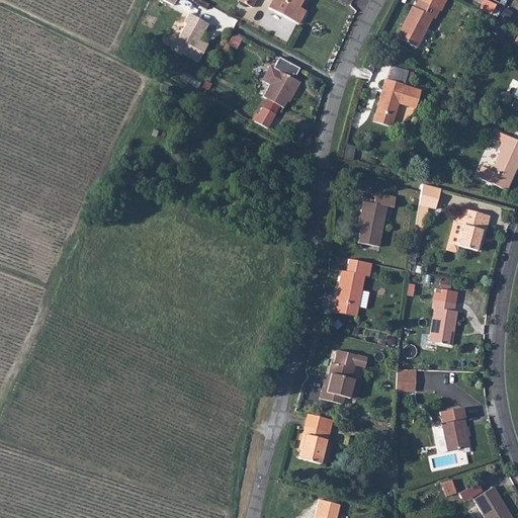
[(208,5),(199,0),(187,0),(205,10),(208,5)]
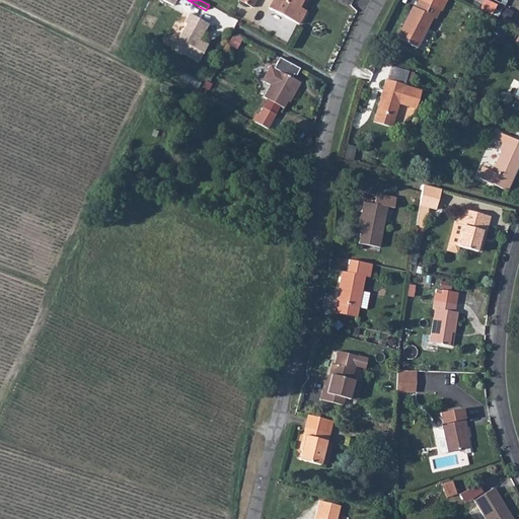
[(299,24),(304,14),(297,11),(299,8),(303,0),(273,0),(269,8),(299,24)]
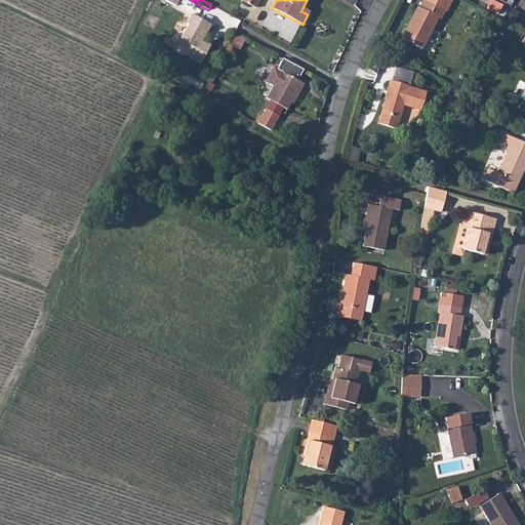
[(440,19),(444,10),(446,11),(451,0),(422,0),(419,8),(417,7),(408,25),(410,25),(403,39),(421,48),(438,17),(440,19)]
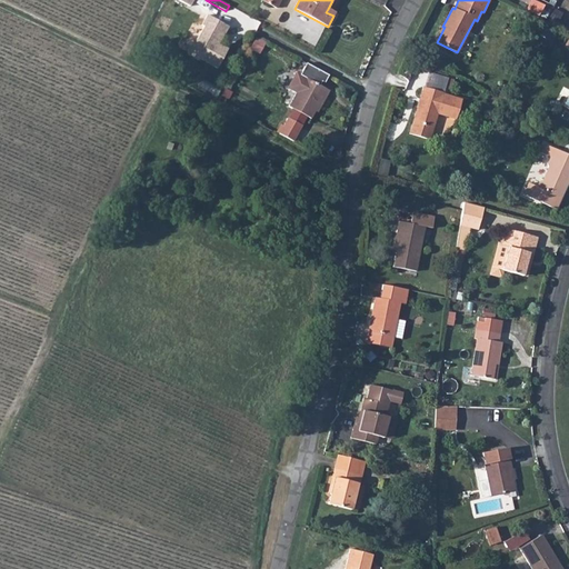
[(532,0),(531,0),(527,10),(539,17),(545,6),(532,0)]
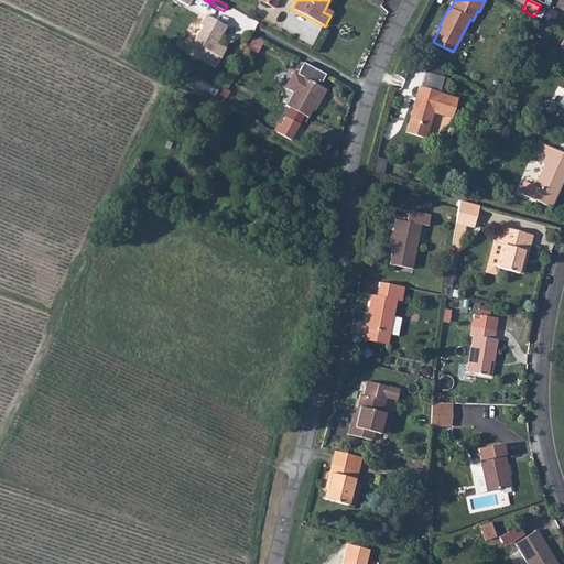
[(557,13),(550,9),(544,18),(552,22),(557,13)]
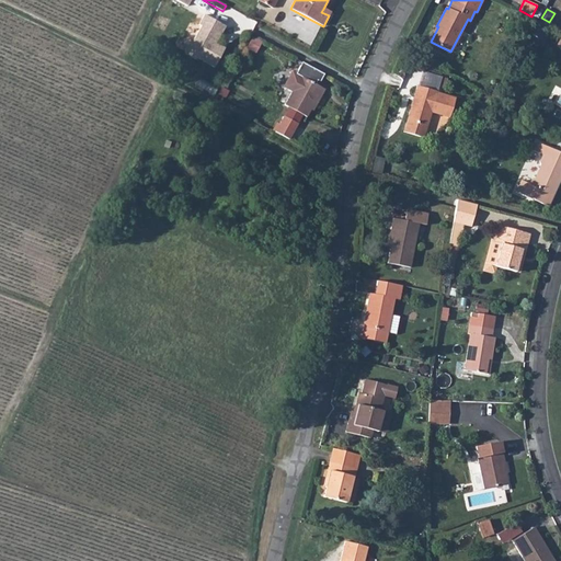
[(541,13),(535,10),(531,16),(538,20),(541,13)]
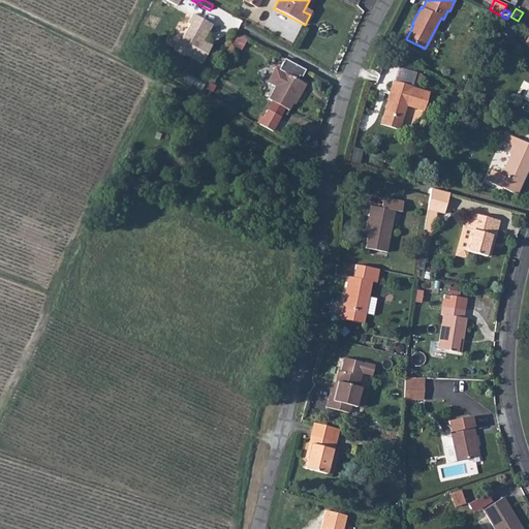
[(185,56),(185,55),(201,64),(212,45),(204,41),(200,39),(205,33),(207,34),(213,25),(192,13),(187,24),(190,25),(182,39),(178,40),(175,48),(175,51),(185,56)]
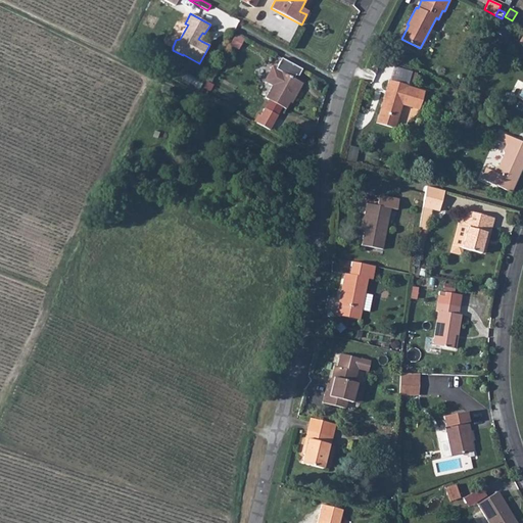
[(409,25),(407,25),(399,38),(401,39),(409,25)]
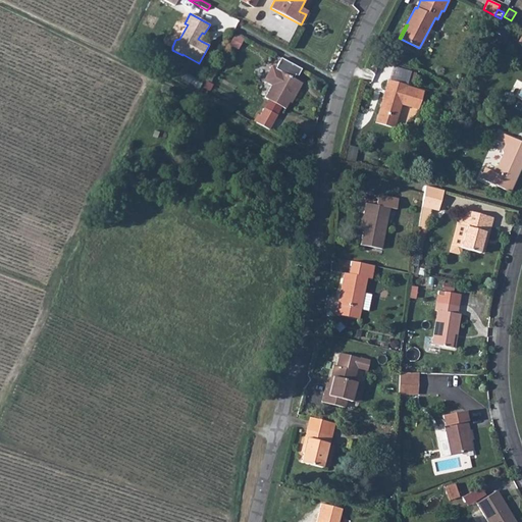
[(242,40),(236,36),(230,44),(238,48),(242,40)]
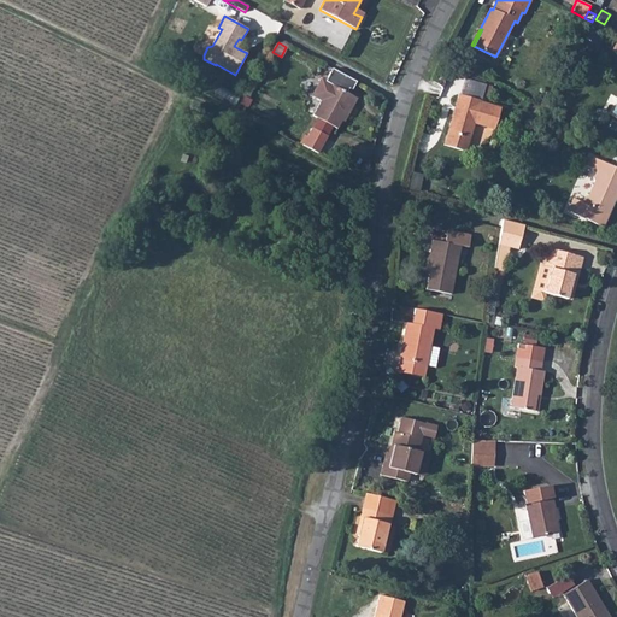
[(452,68),(445,64),(438,80),(444,83),(452,68)]
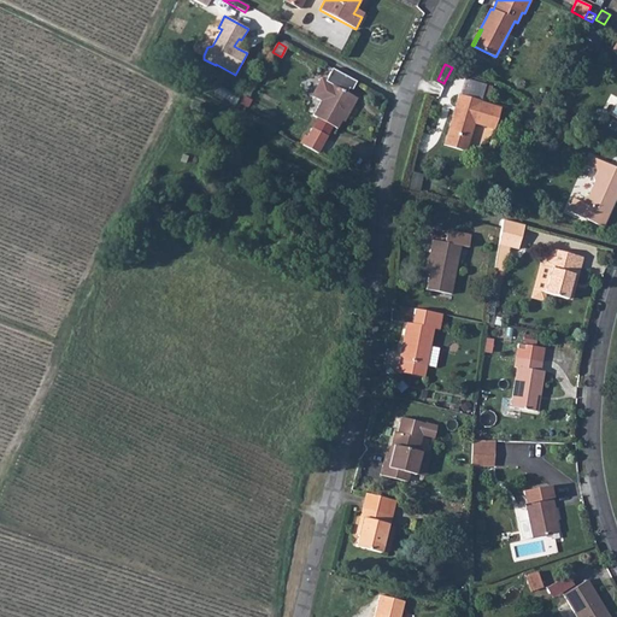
[(322,100),(313,116),(338,129),(342,121),(350,106),(352,107),(358,99),(347,93),(350,89),(352,90),(357,82),(333,69),(325,81),(319,83),(315,92),(317,98),(322,100)]
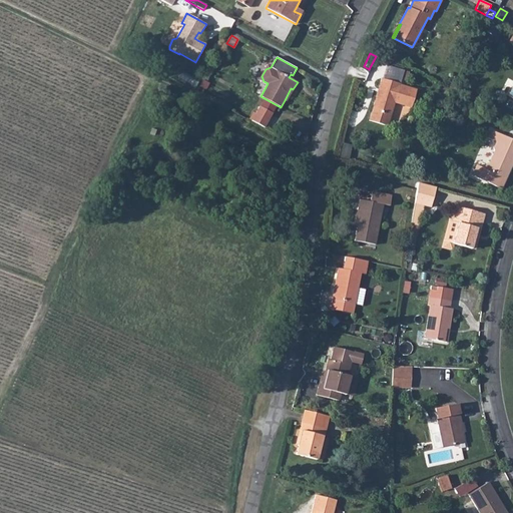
[(403,70),(388,66),(384,79),(399,83),(400,79),(403,70)]
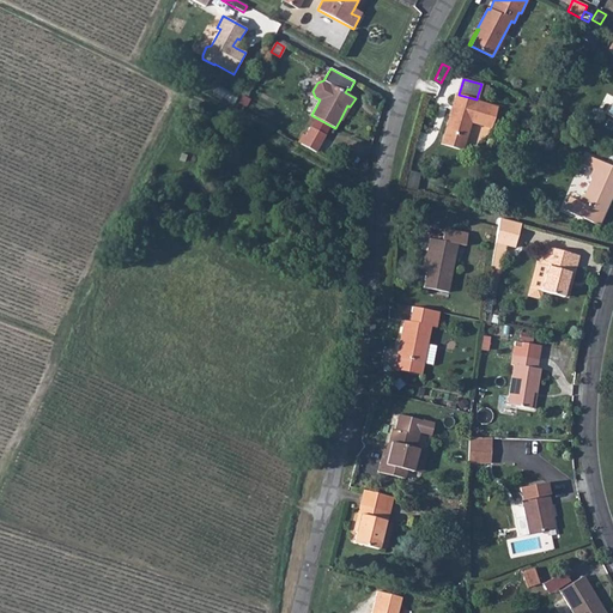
[(489,86),(481,84),(478,95),(485,97),(489,86)]
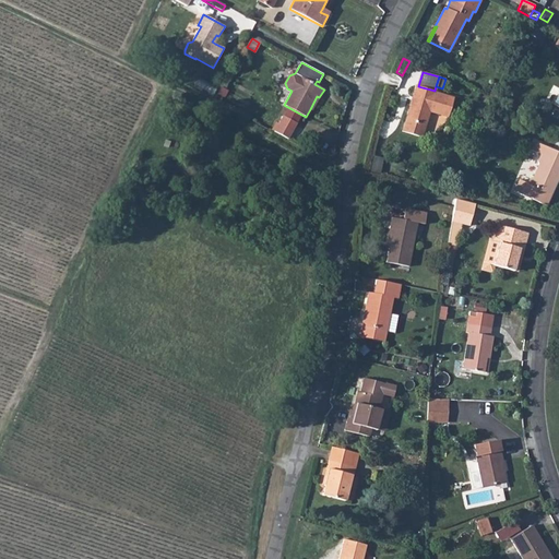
[(501,86),(495,83),(489,94),(496,97),(501,86)]
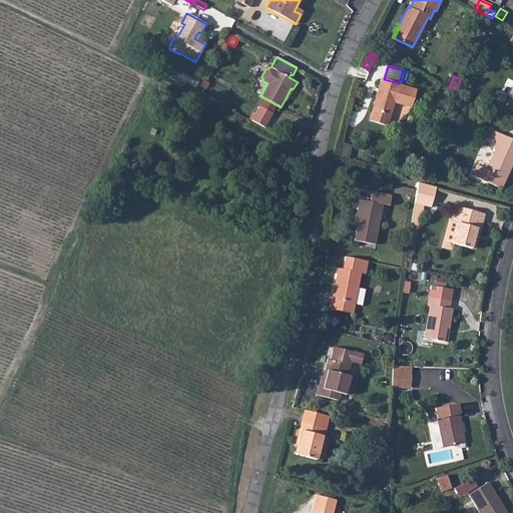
[(400,84),(399,83),(384,79),(382,78),(379,87),(381,87),(378,99),(376,98),(369,120),(387,126),(394,102),(411,107),(416,90),(399,85),(400,84)]
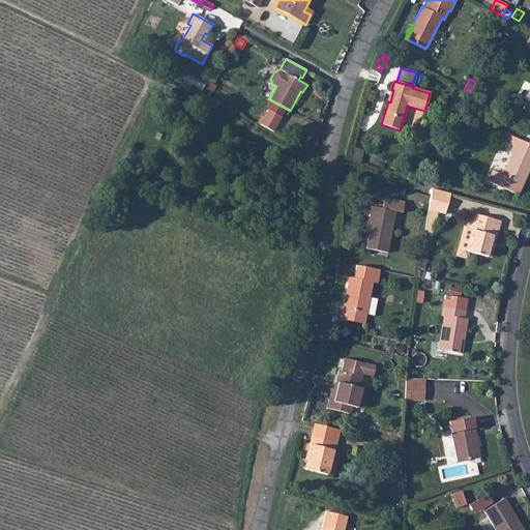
[(302,92),(300,91),(294,104),(296,105),(302,92)]
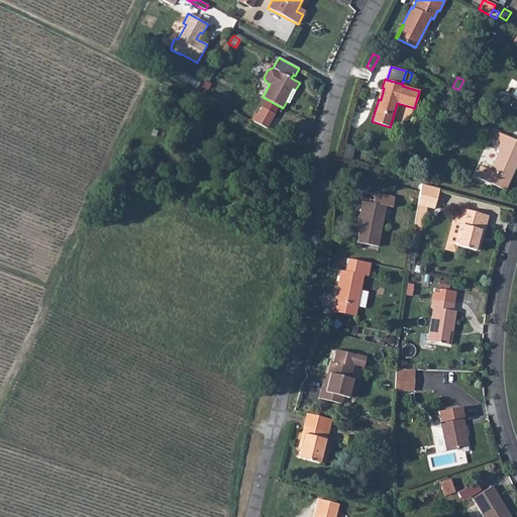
[(275,114),(262,107),(257,115),(253,121),(267,128),(275,114)]
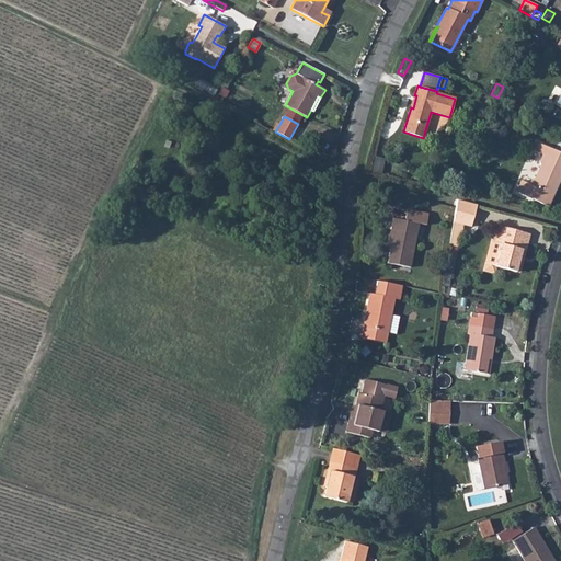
[(516,193),(548,207),(560,175),(560,152),(538,144),(535,151),(542,155),(539,162),(540,165),(536,178),(533,179),(530,184),(522,181),(516,193)]
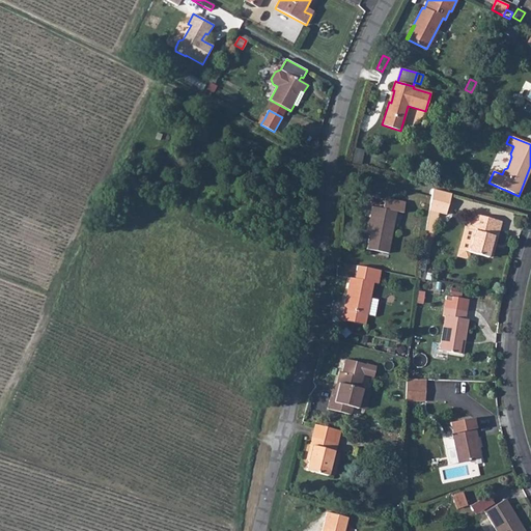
[(364,150),(355,148),(351,163),(361,165),(364,150)]
